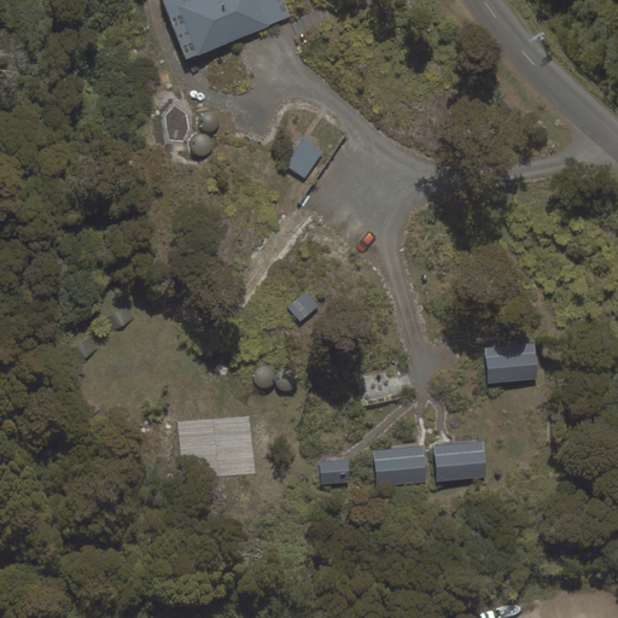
[(290,16),(283,0),(162,0),(187,58),(290,16)]
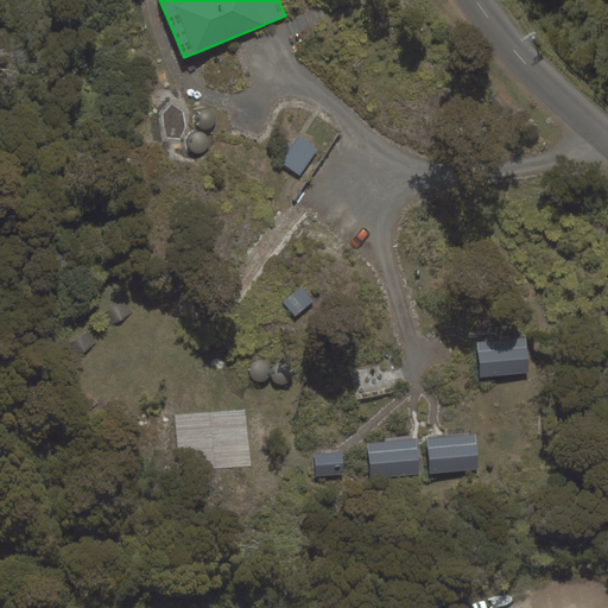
[(283,162),(301,173),(317,150),(299,138),(283,162)]
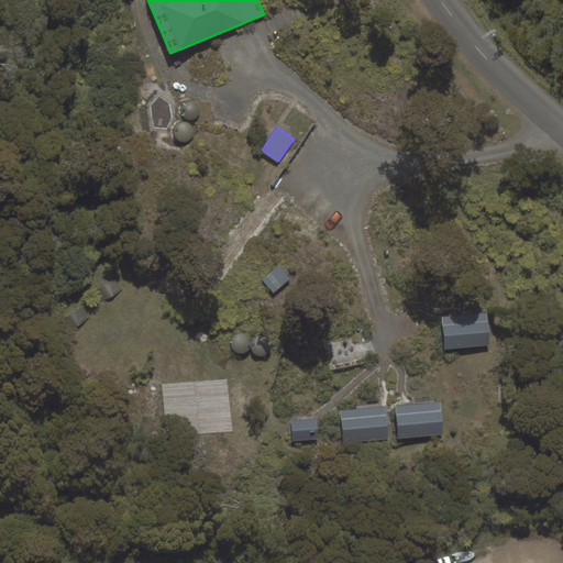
[(262,280),(273,294),(290,278),(279,265),(262,280)]
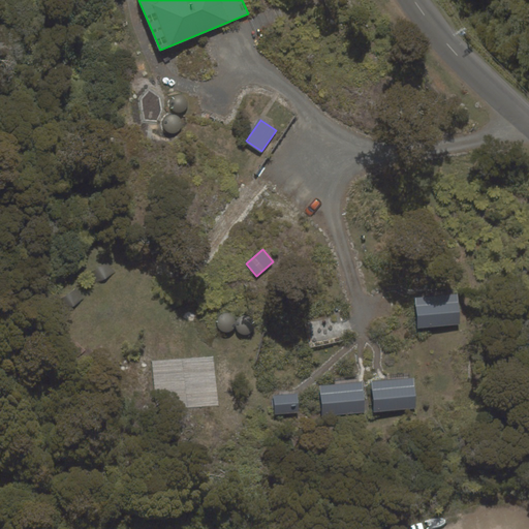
[(414,298),(417,329),(461,324),(458,293),(414,298)]
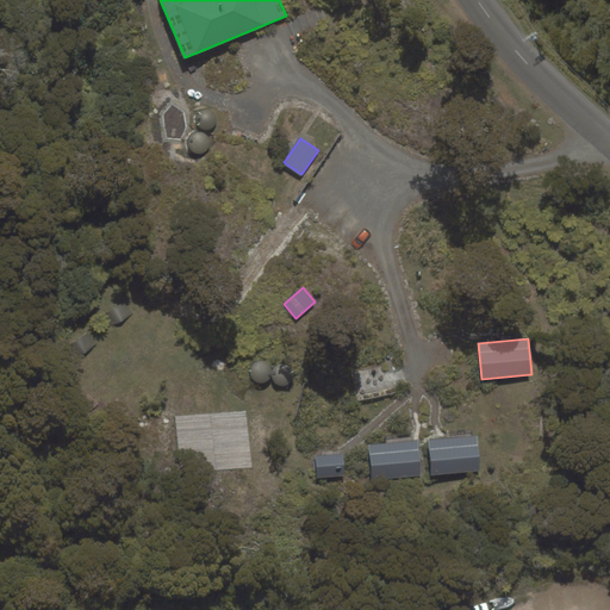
[(433,473),(480,470),(477,436),(430,440),(433,473)]
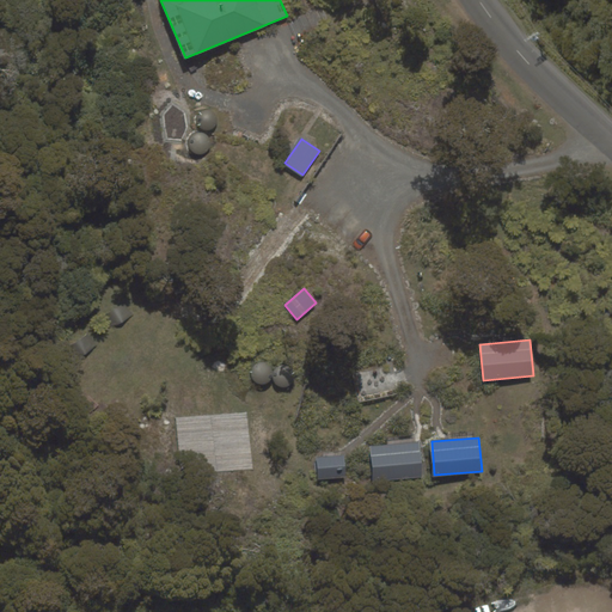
[(417,442),(369,446),(372,482),(421,478),(417,442)]
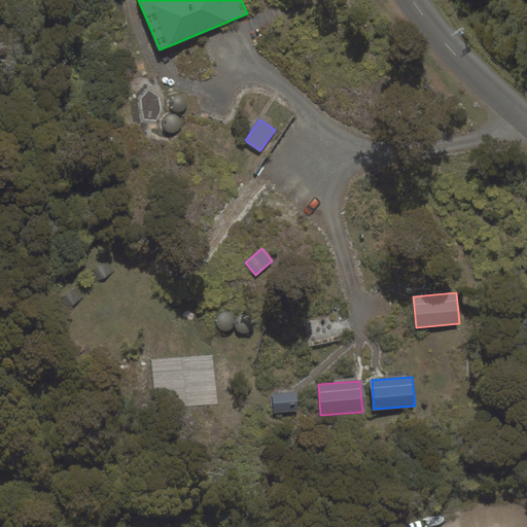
[(295,392),(272,394),(274,413),(297,411),(295,392)]
